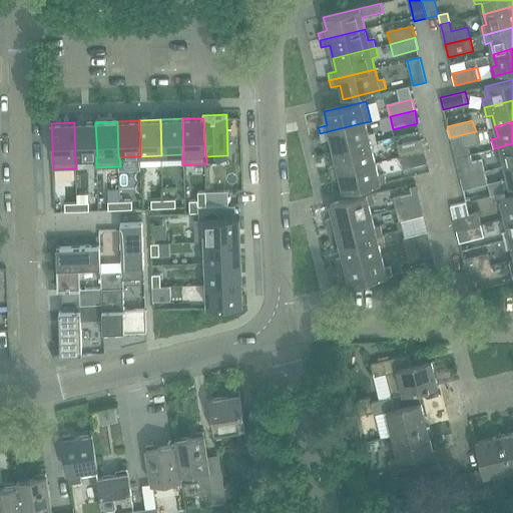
[(76,158),(96,157),(97,157),(95,122),(74,122),(75,158),(76,158)]
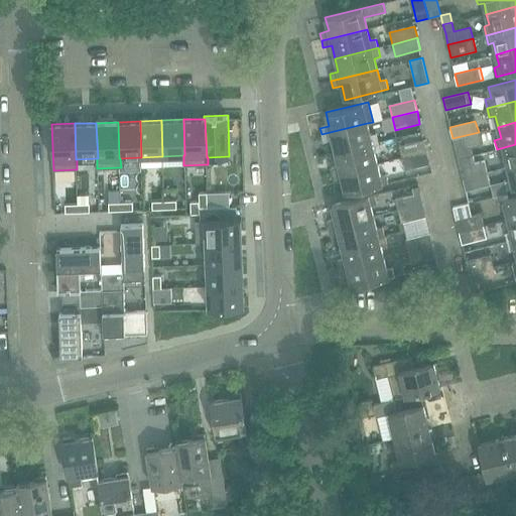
[(333,140),(336,153),(378,143),(376,133),(369,134),(367,123),(321,134),(324,142),(333,140)]
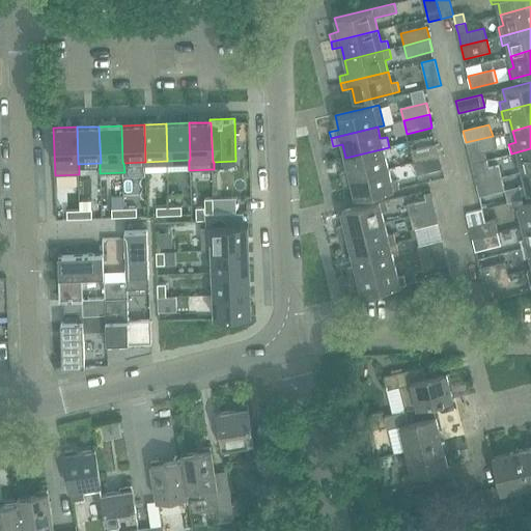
[(493,136),(466,142),(469,156),(496,148),(493,136)]
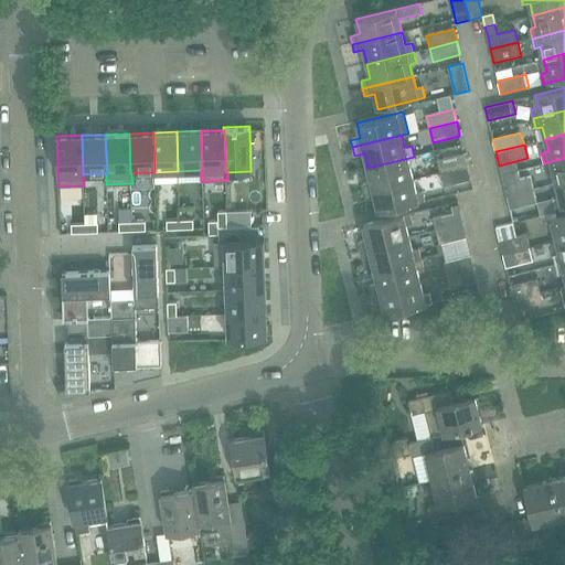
[(437,160),(440,172),(468,167),(465,153),(437,160)]
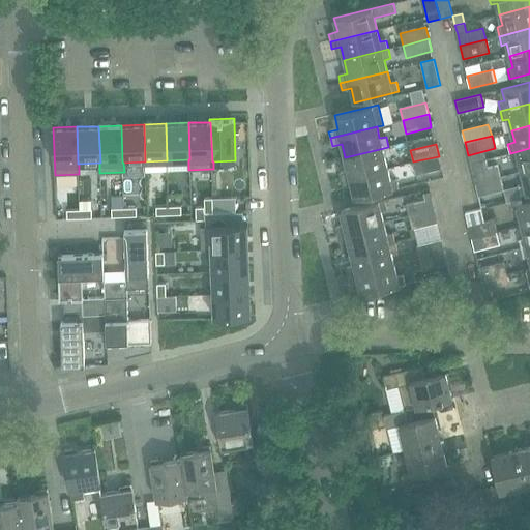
[(337,172),(340,180),(387,169),(384,156),(390,154),(388,147),(345,157),(348,170),(337,172)]
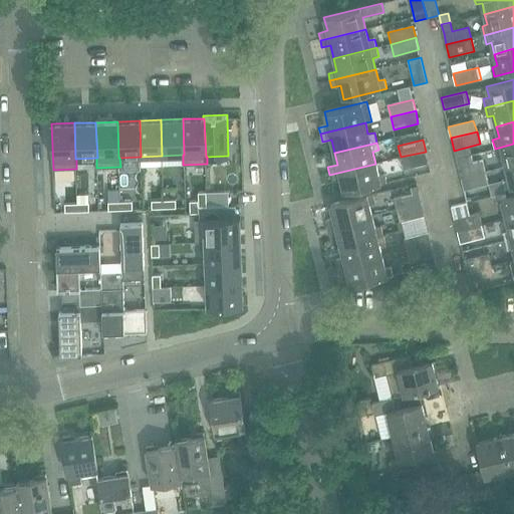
[(503,155),(506,167),(513,165),(513,144),(495,149),(497,157),(503,155)]
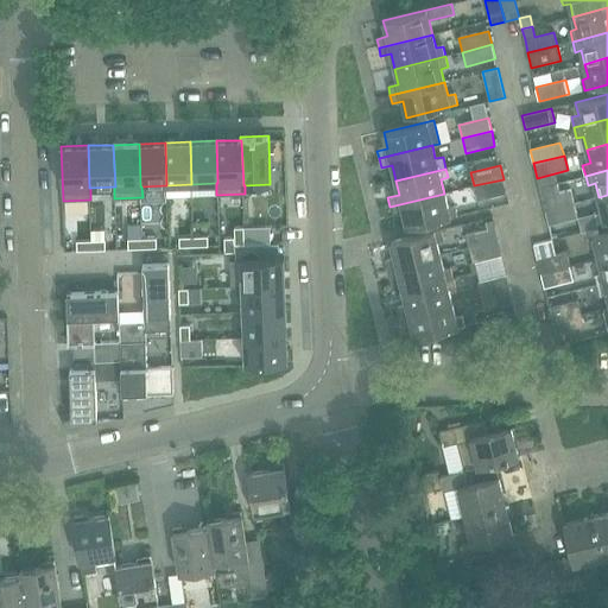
[(504,179),(474,185),(477,201),(506,194),(504,179)]
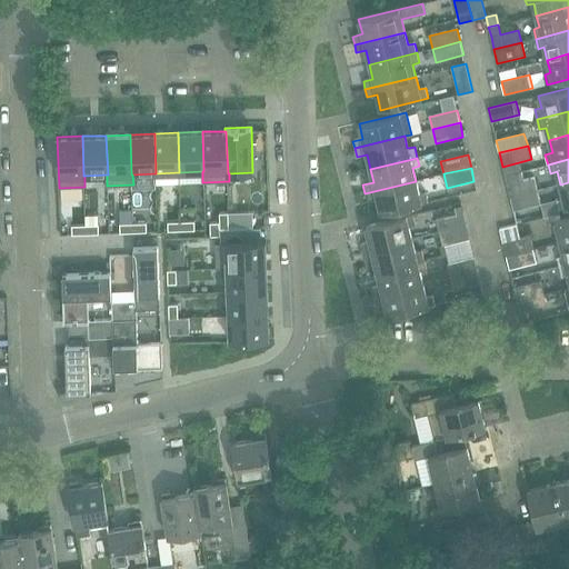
[(507,185),(510,197),(538,190),(535,178),(507,185)]
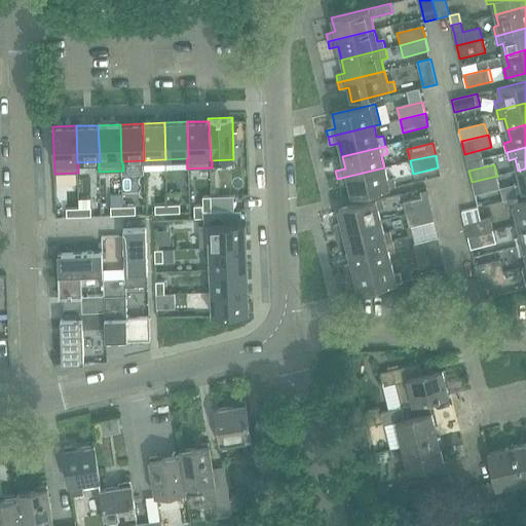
[(384,167),(337,179),(339,186),(349,184),(352,197),(397,187),(393,177),(387,179),(384,167)]
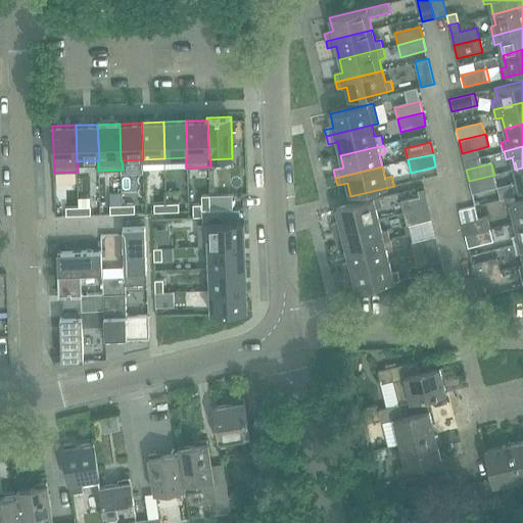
[(522,168),(515,170),(517,181),(511,182),(514,193),(522,190),(522,168)]
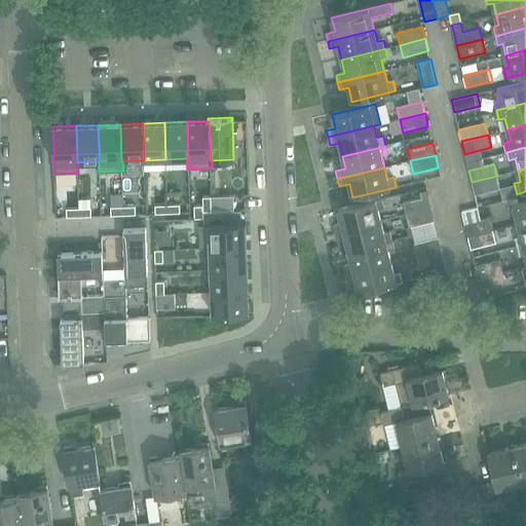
[(497,176),(472,182),(475,195),(500,189),(497,176)]
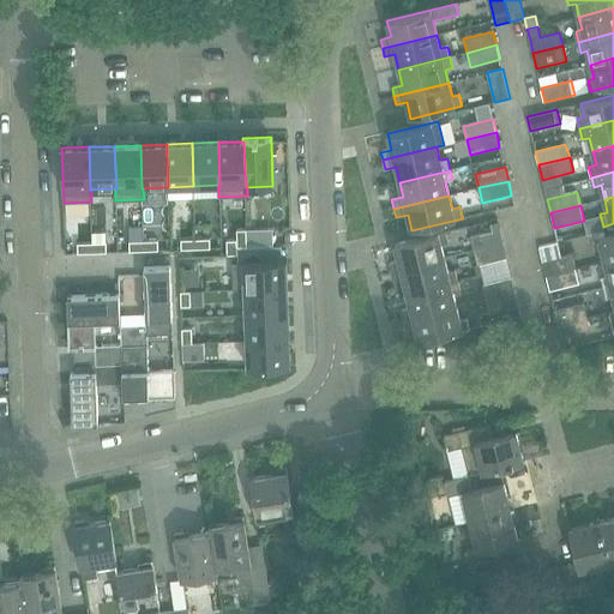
[(247,229),(236,230),(238,247),(247,246),(247,229)]
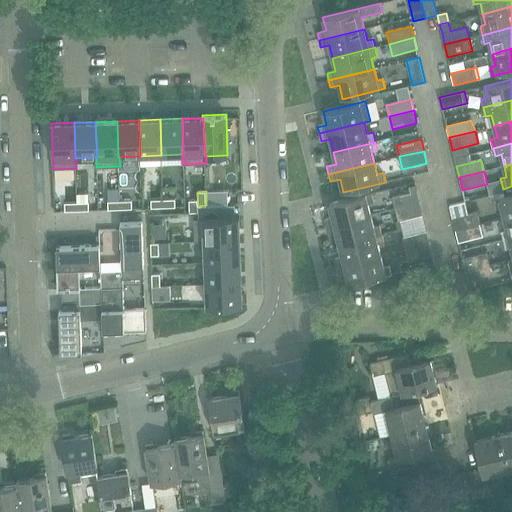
[(393,197),(395,208),(420,202),(417,191),(393,197)]
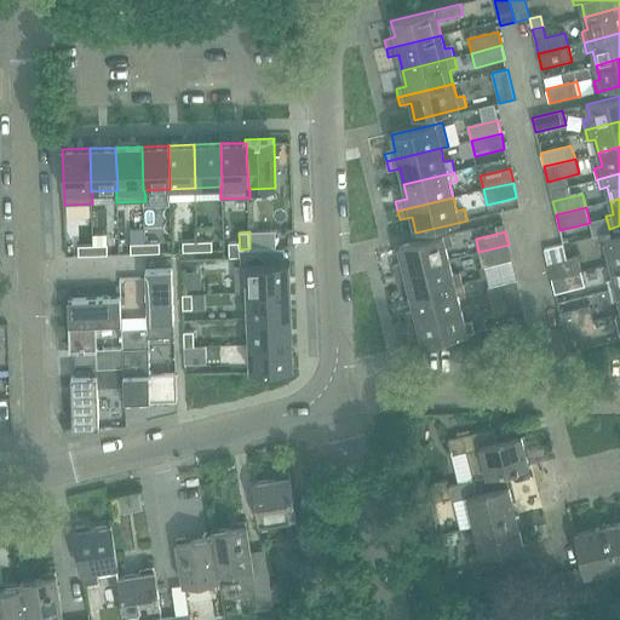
[(392,267),(394,274),(449,259),(446,247),(453,245),(451,234),(399,247),(402,264),(392,267)]
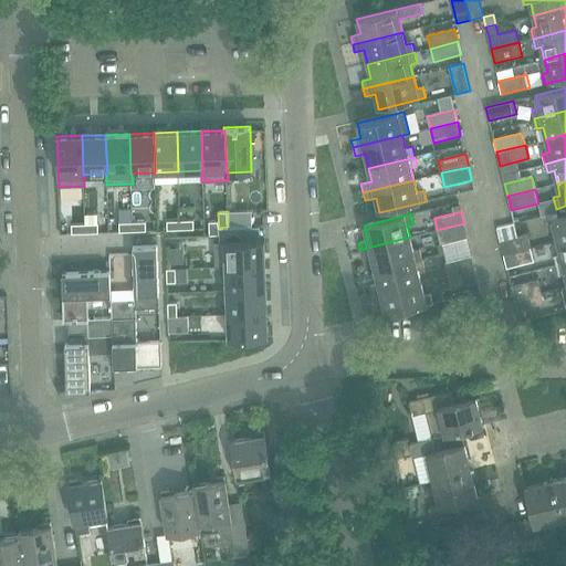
[(554,229),(557,242),(565,239),(565,215),(545,221),(547,230),(554,229)]
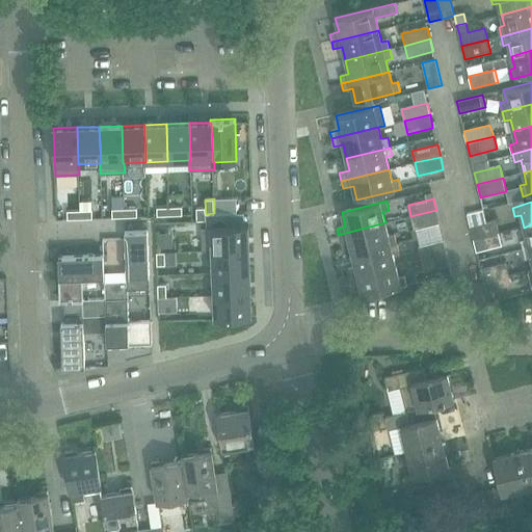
[(157,216),(170,216),(169,209),(169,207),(157,208),(157,209),(157,216)]
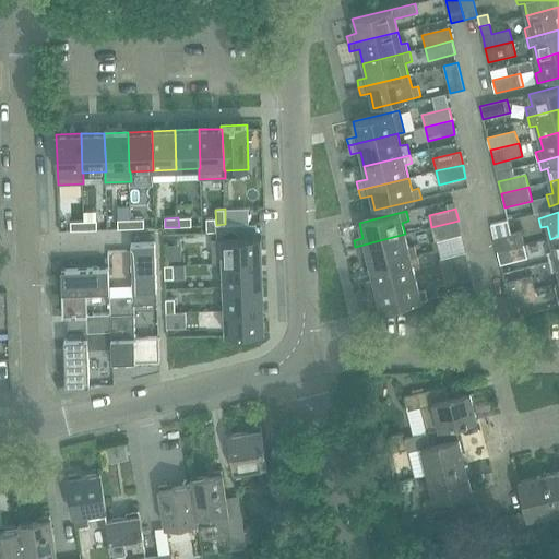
[(178,219),(179,227),(192,226),(191,217),(178,217),(178,219)]
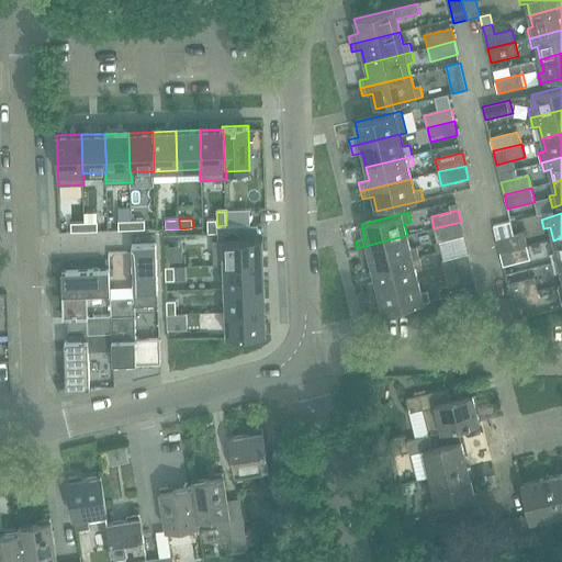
[(145,220),(132,221),(132,222),(132,229),(145,229),(145,222),(145,220)]
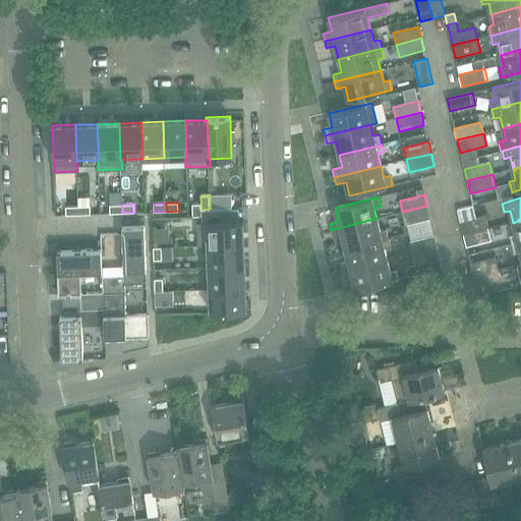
[(200,204),(192,205),(193,217),(201,216),(200,204)]
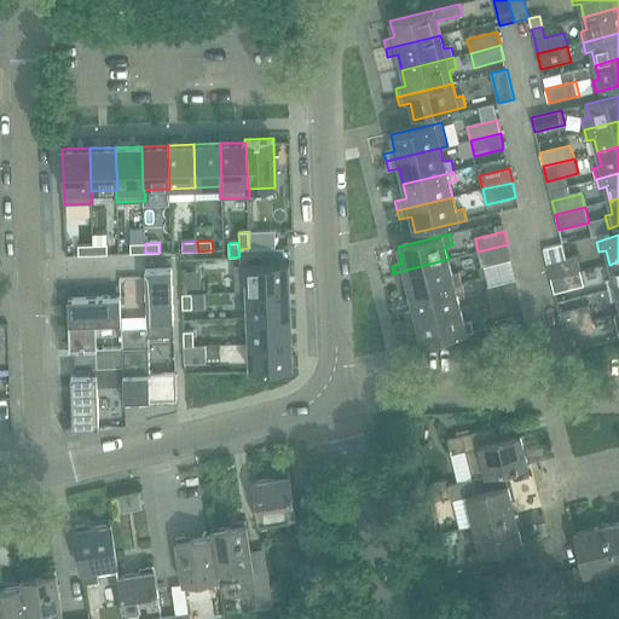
[(131,254),(145,253),(145,244),(145,243),(131,243),(131,246),(131,254)]
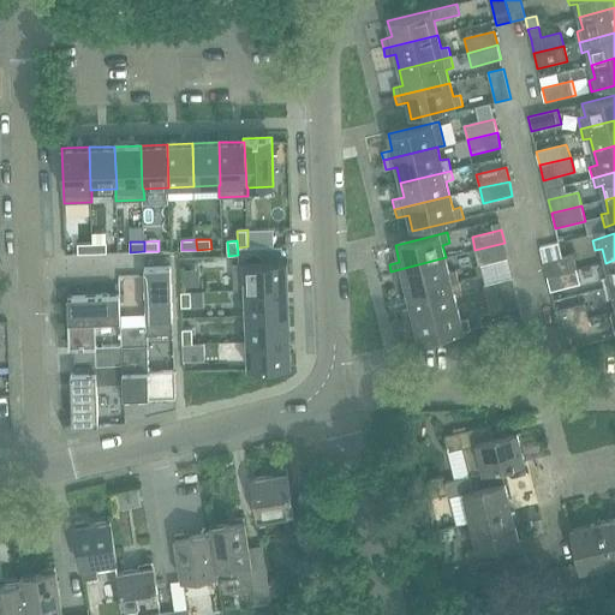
[(107,243),(93,244),(93,245),(93,254),(107,252),(107,245),(107,243)]
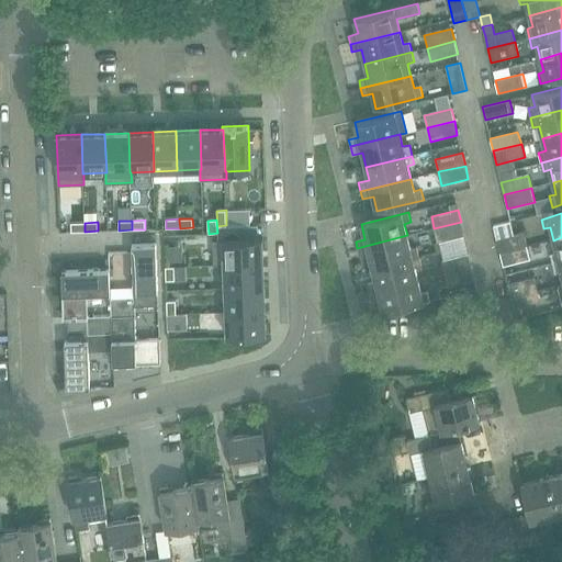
[(461,222),(434,228),(437,243),(464,236),(461,222)]
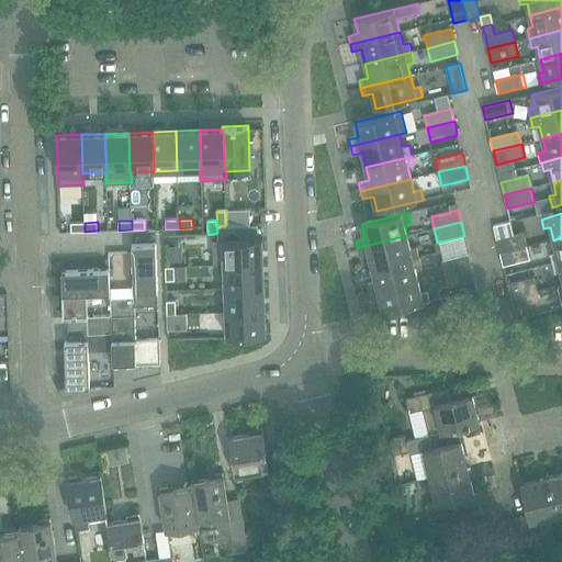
[(71,232),(85,232),(85,224),(85,223),(71,223),(71,225),(71,232)]
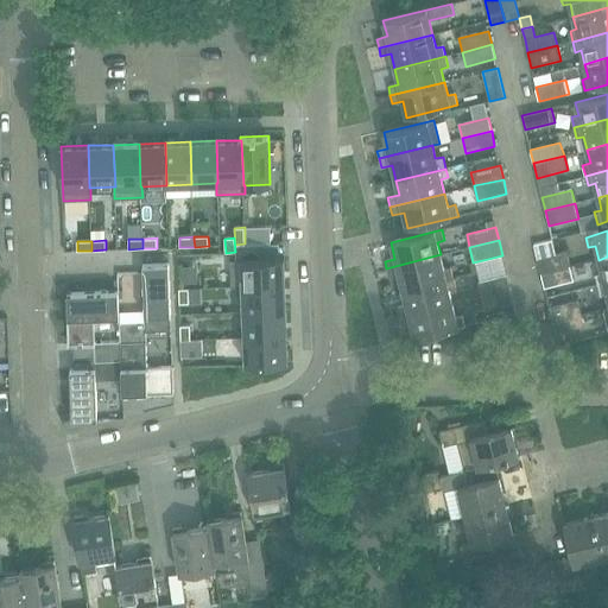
[(247,245),(235,245),(236,260),(263,259),(261,244),(247,245)]
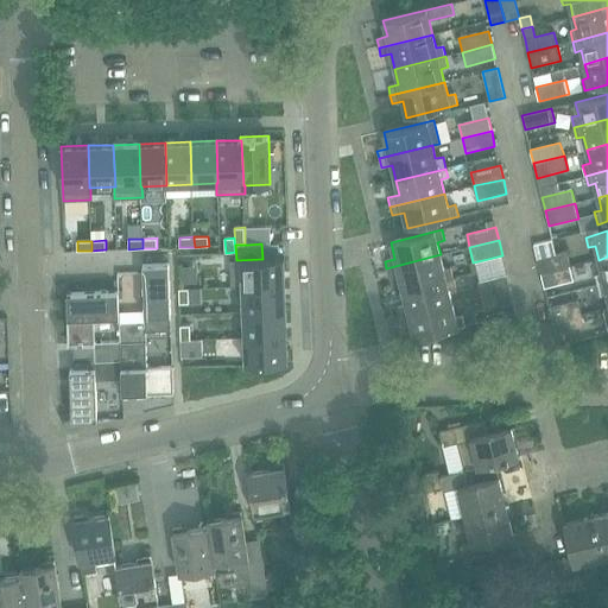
[(537,260),(540,274),(570,267),(567,253),(537,260)]
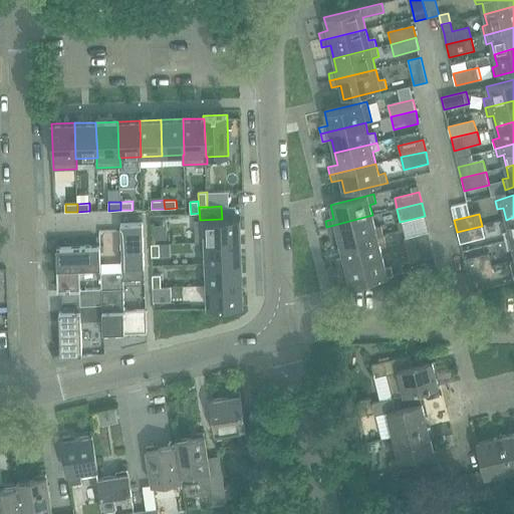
[(337,233),(340,245),(383,234),(381,226),(375,227),(372,215),(326,227),(328,235),(337,233)]
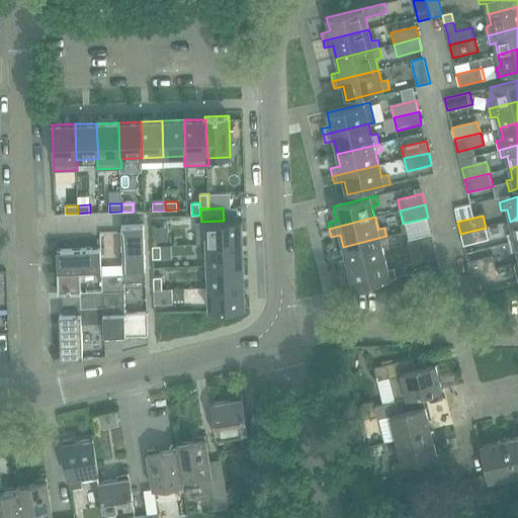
[(507,234),(510,244),(517,242),(517,219),(510,222),(512,232),(507,234)]
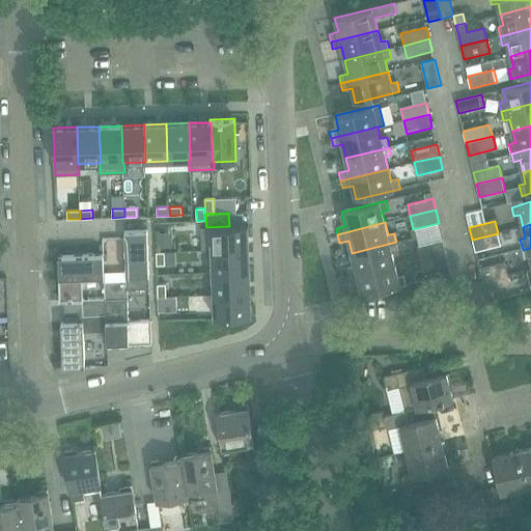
[(213,250),(249,249),(248,225),(229,226),(206,227),(201,227),(202,251),(213,251),(213,250)]
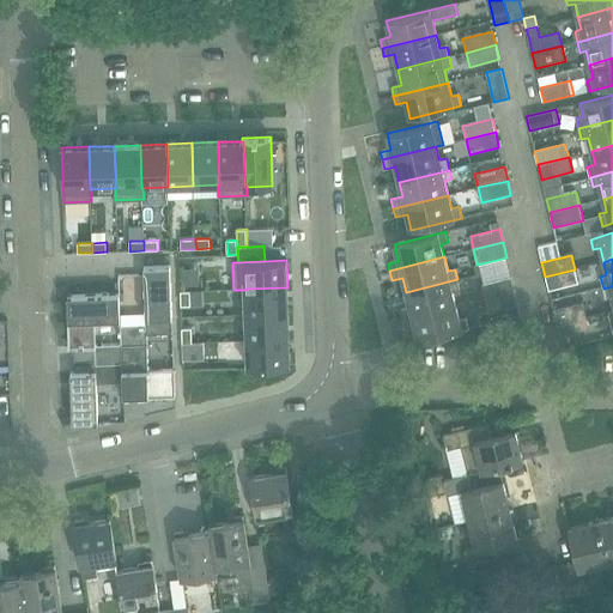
[(145,267),(145,281),(146,317),(171,317),(170,266),(145,267)]
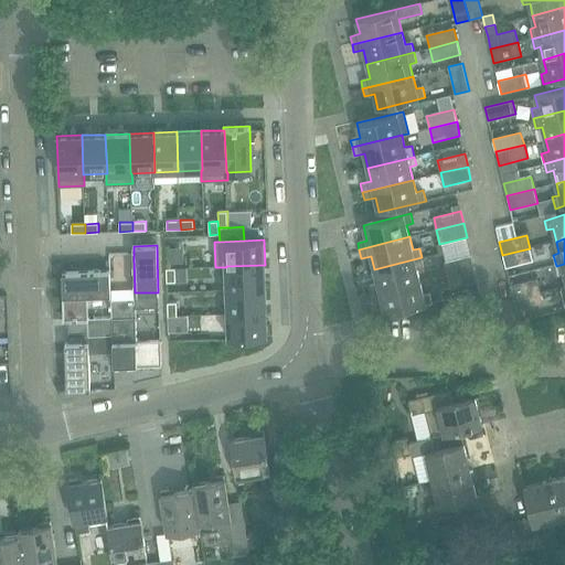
[(530,248),(502,255),(505,267),(532,260),(530,248)]
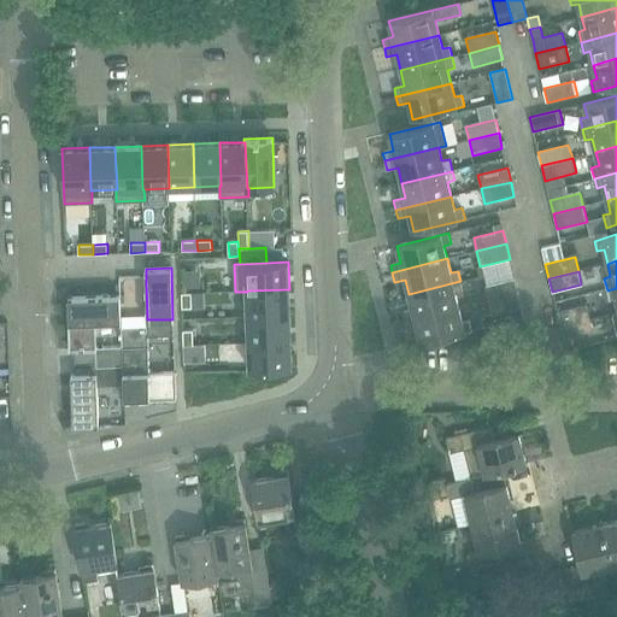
[(181,278),(182,293),(192,293),(192,277),(181,278)]
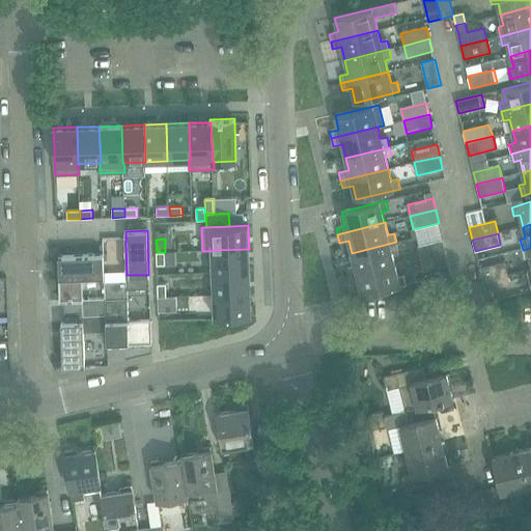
[(416,246),(420,258),(445,251),(443,240),(416,246)]
